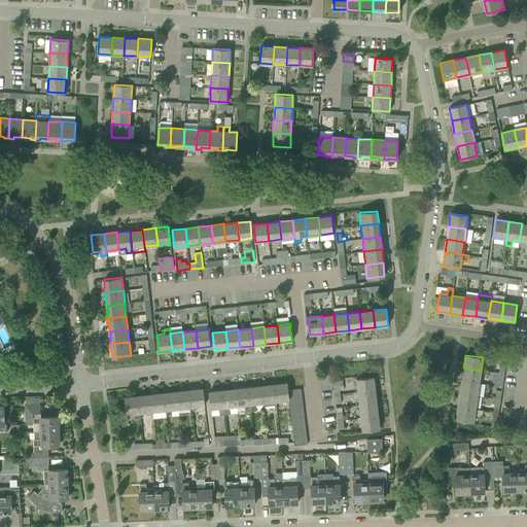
[(479,383),(481,371),(463,367),(462,381),(479,383)]
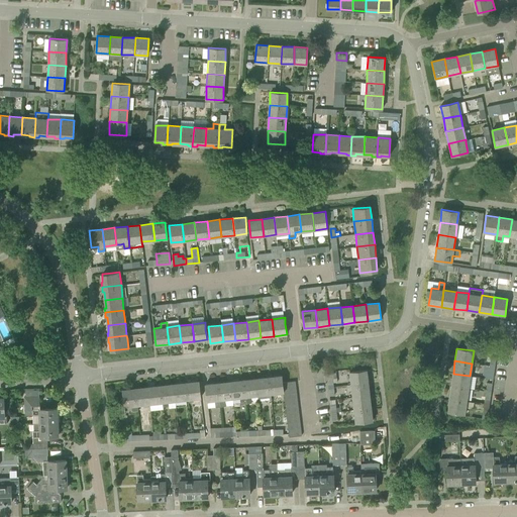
[(493,379),(495,367),(490,366),(484,365),(482,378),(493,379)]
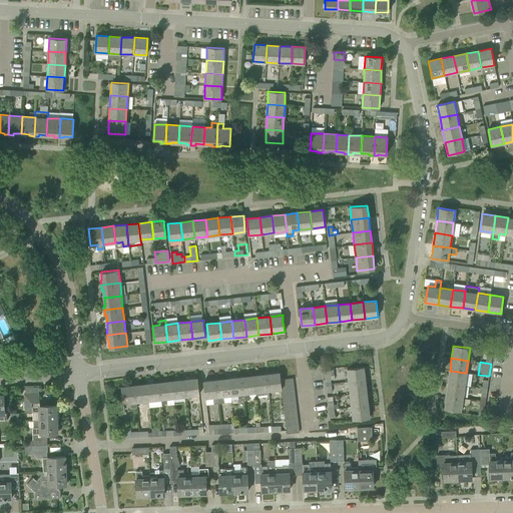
[(364,367),(347,369),(349,382),(365,380),(364,367)]
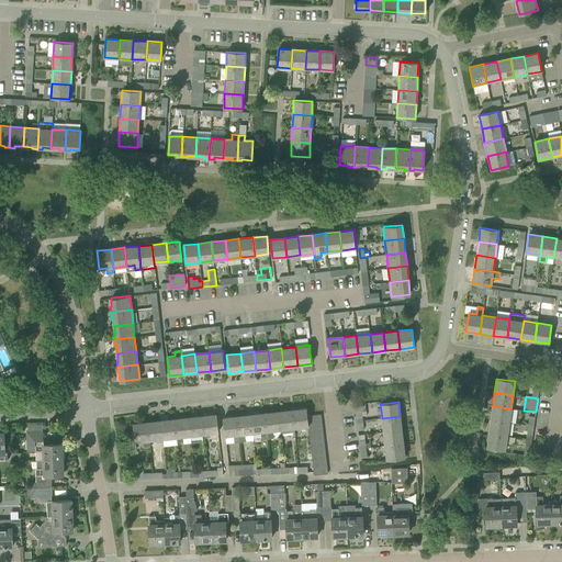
[(367,415),(366,405),(356,406),(356,412),(357,420),(362,420),(362,416),(367,415)]
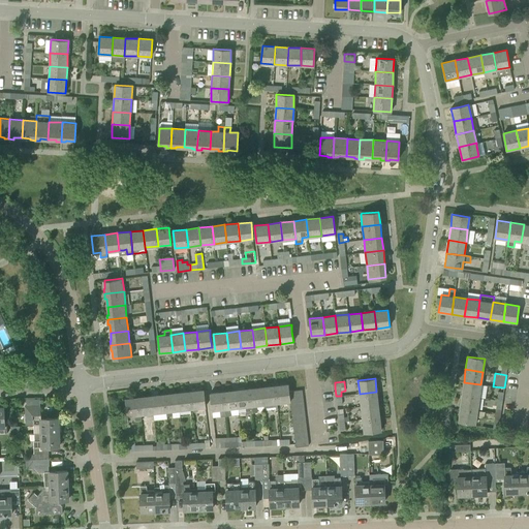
[(479,398),(480,385),(480,384),(464,382),(462,395),(479,398)]
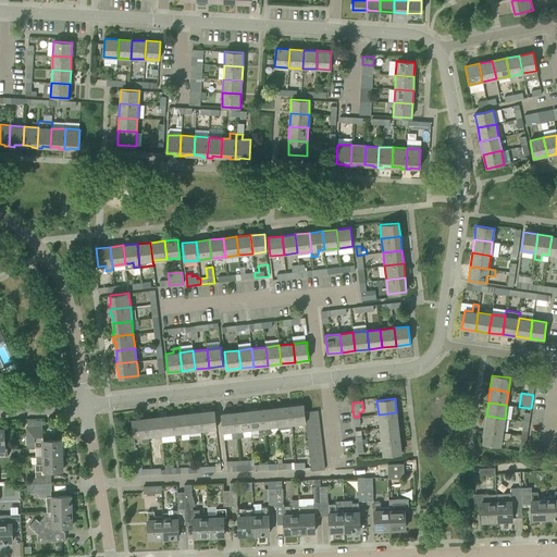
[(305,419),(305,412),(304,405),(289,406),(292,424),(293,431),(306,429),(306,425),(305,419)]
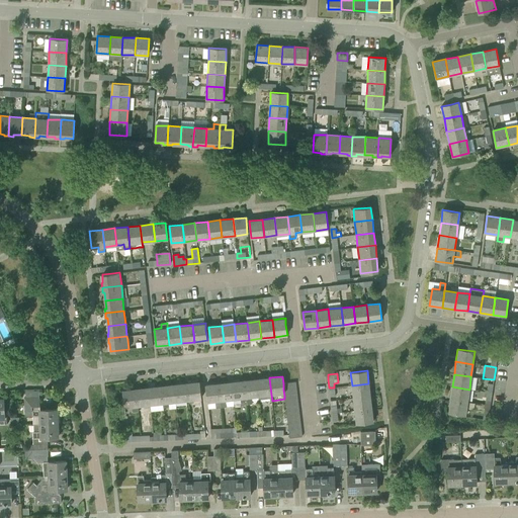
[(271,395),(269,377),(256,378),(258,396),(259,396),(259,402),(272,401),(271,395)]
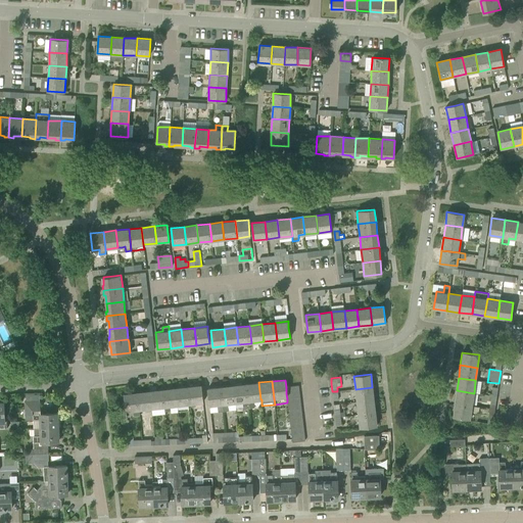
[(260,399),(258,382),(246,384),(249,408),(254,408),(253,400),(260,399)]
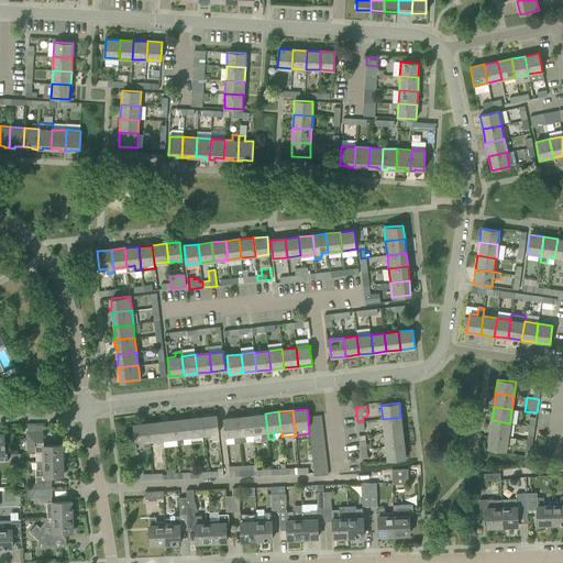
[(268,439),(265,414),(251,415),(253,433),(261,432),(262,440),(268,439)]
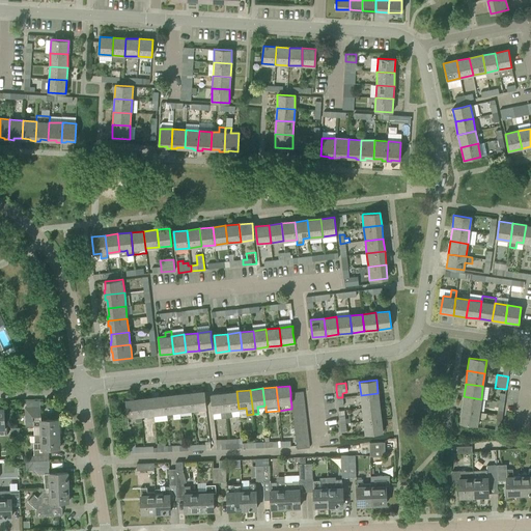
[(206,409),(205,401),(204,391),(191,392),(193,410),(193,414),(199,413),(198,410),(206,409)]
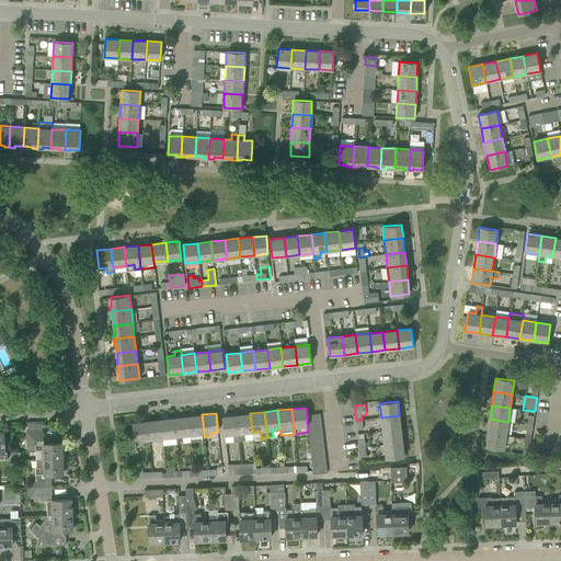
[(252,432),(250,413),(237,415),(240,441),(245,441),(244,433),(252,432)]
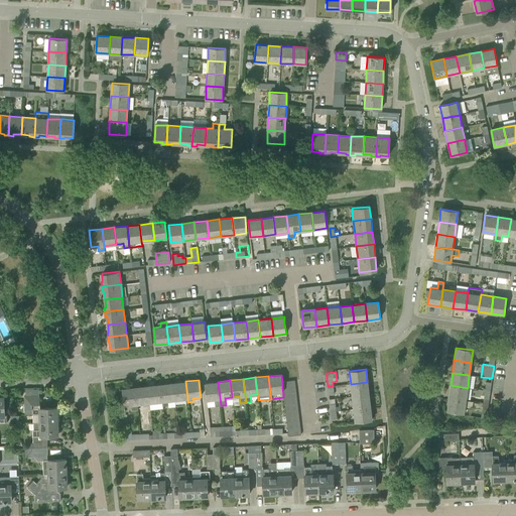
[(187,398),(185,381),(172,383),(174,400),(187,398)]
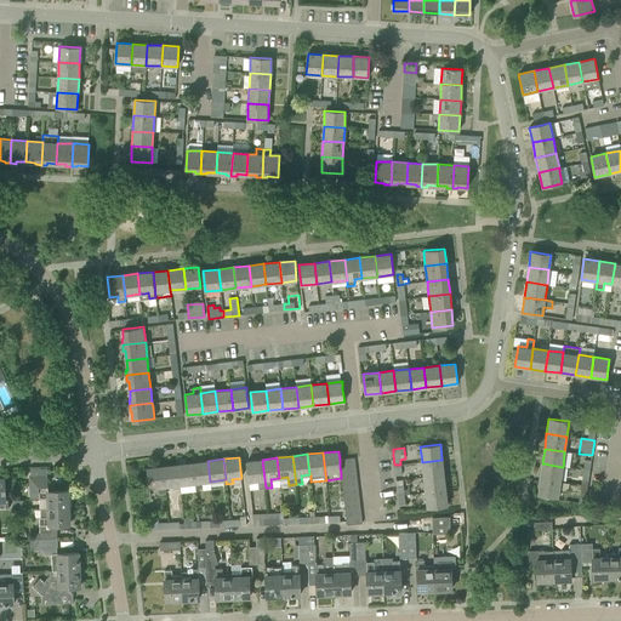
[(266,488),(262,460),(246,461),(249,482),(257,480),(258,489),(266,488)]
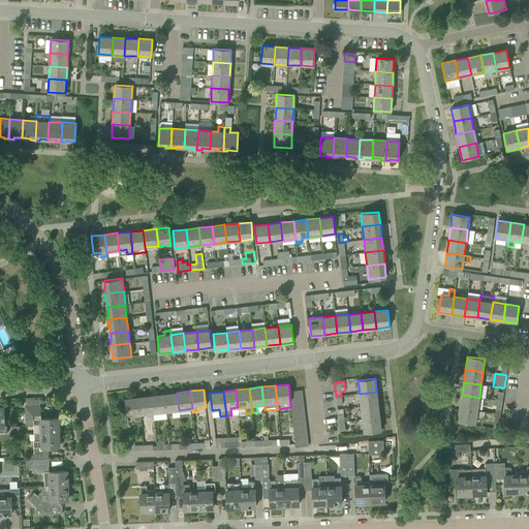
[(378,404),(376,392),(360,394),(361,406),(378,404)]
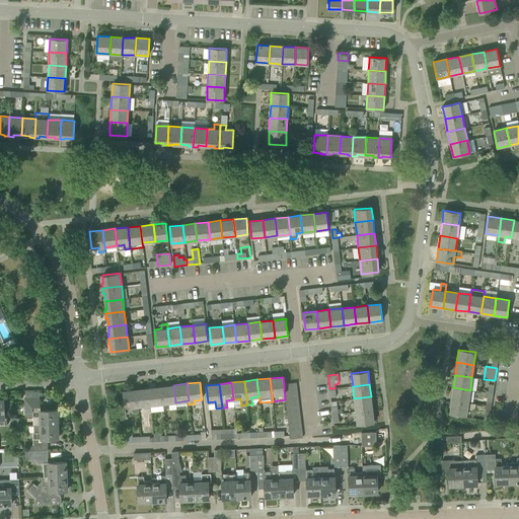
[(175,402),(173,385),(161,386),(163,403),(163,409),(169,408),(168,403),(175,402)]
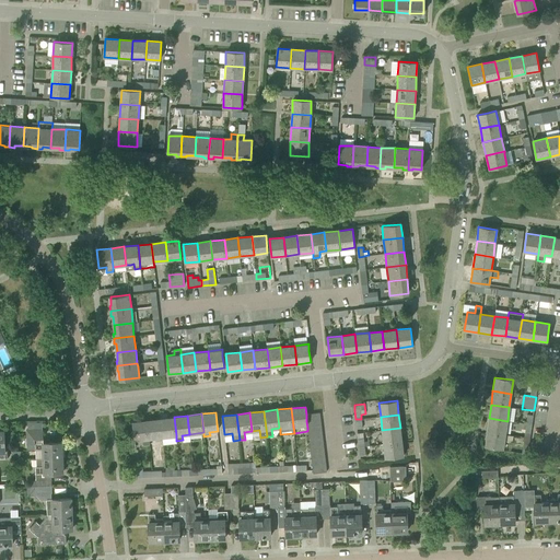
[(176,435),(174,417),(160,419),(162,438),(176,435)]
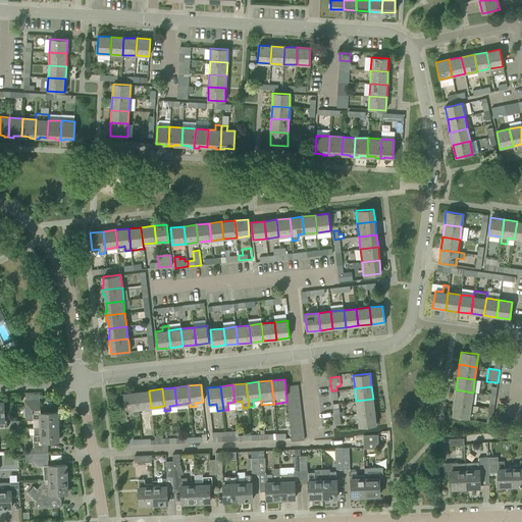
[(471,405),(473,393),(456,389),(454,403),(471,405)]
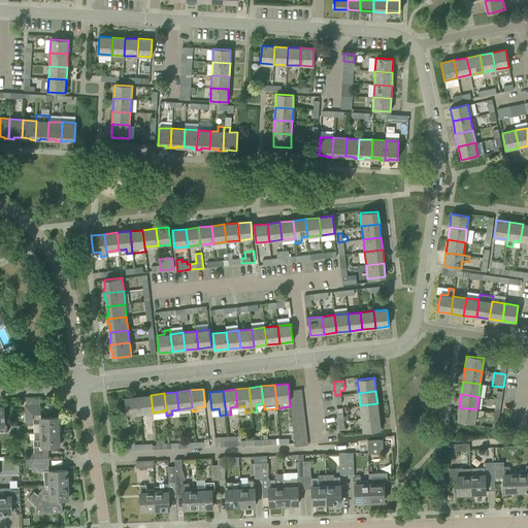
[(153,413),(151,395),(138,396),(140,414),(153,413)]
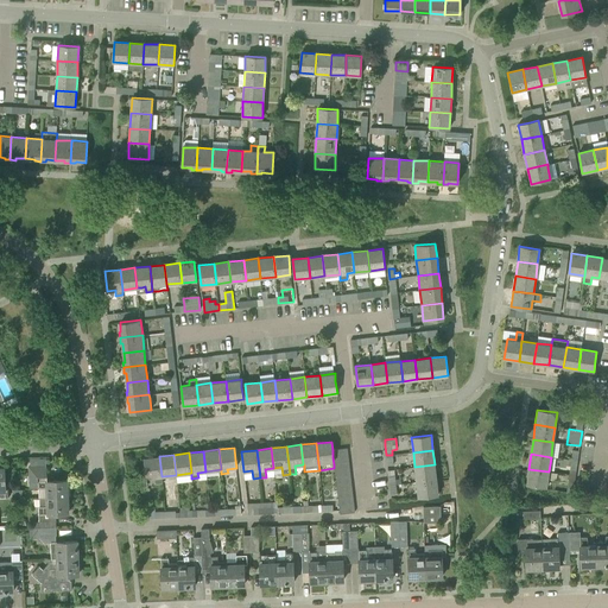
[(162,476),(159,456),(144,458),(146,479),(154,477),(156,483),(163,483),(162,476)]
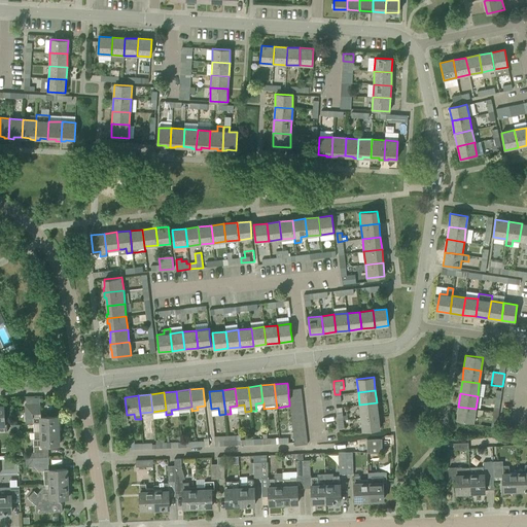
[(25,405),(26,411),(26,414),(26,418),(32,418),(32,424),(34,423),(34,431),(59,430),(58,416),(40,417),(39,399),(26,399),(27,405),(25,405)]
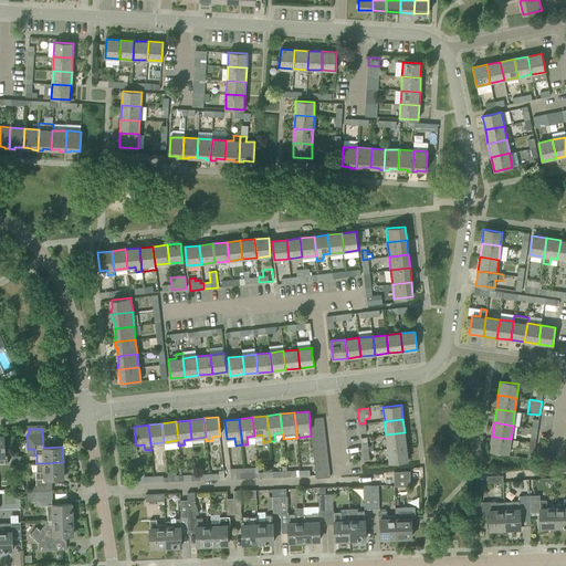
[(406,447),(405,432),(386,435),(388,449),(406,447)]
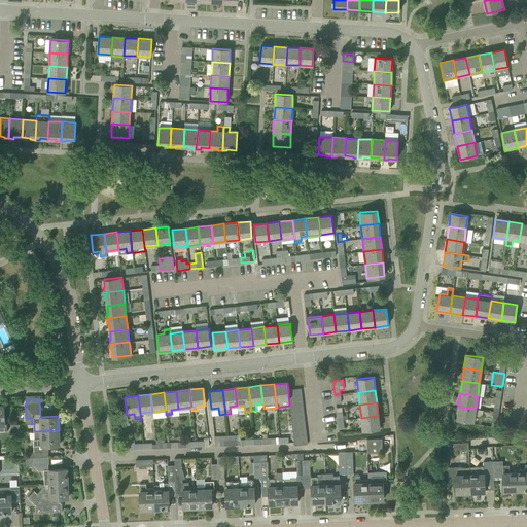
[(342,407),(337,408),(337,412),(338,420),(343,420),(348,419),(347,418),(347,415),(342,415),(342,411),(342,407)]
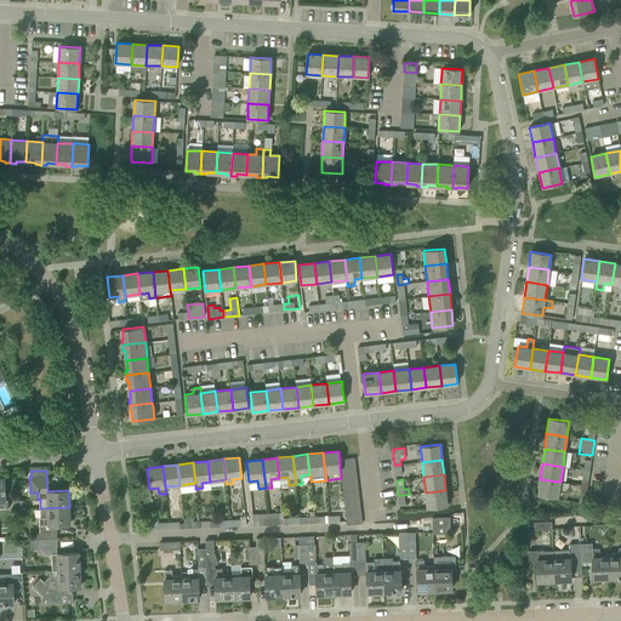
[(570,483),(560,482),(540,479),(537,495),(558,497),(559,489),(568,490),(570,483)]
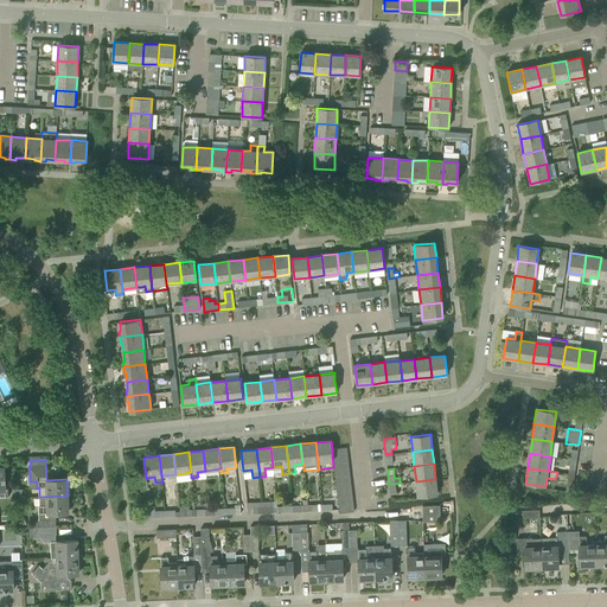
[(438,494),(435,479),(416,481),(417,497),(438,494)]
